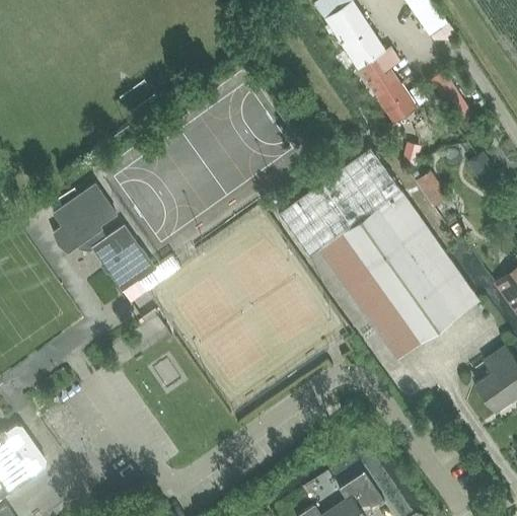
[(353,1),(327,18),(393,121),(416,106),(382,55),(386,52),(353,1)]
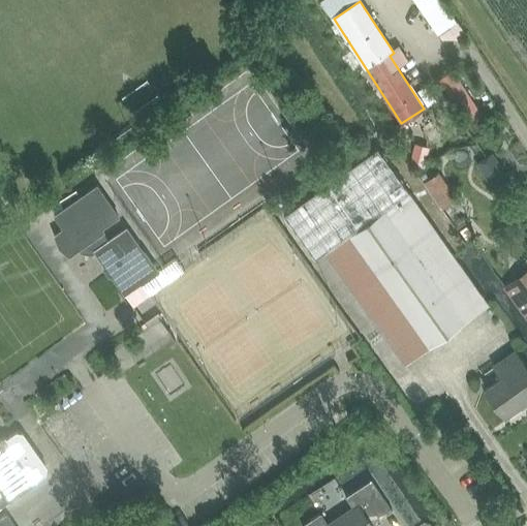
[(315,261),(326,254),(409,194),(377,151),(284,218),(315,261)]
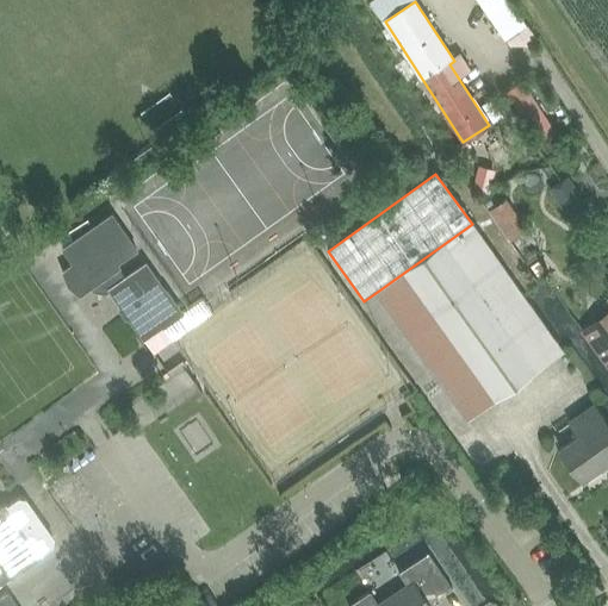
[(551,201),(563,229),(584,220),(572,192),(551,201)]
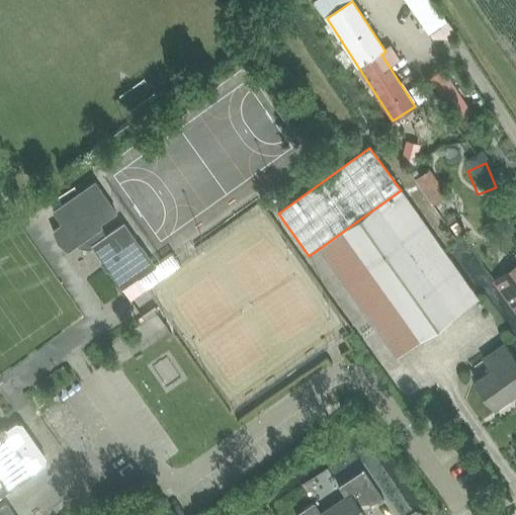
[(53,230),(57,235),(60,242),(62,246),(68,251),(69,253),(103,229),(101,226),(117,215),(96,184),(55,213),(62,224),(53,230)]
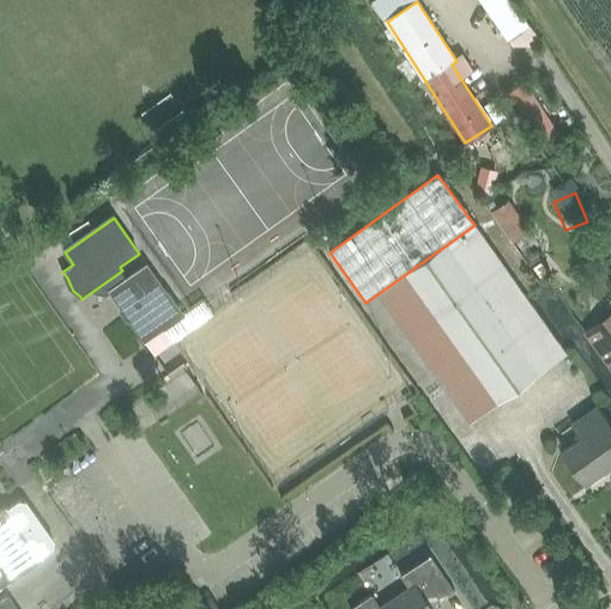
[(518,286),(475,225),(377,294),(471,425),(540,376),(490,305),(518,286)]
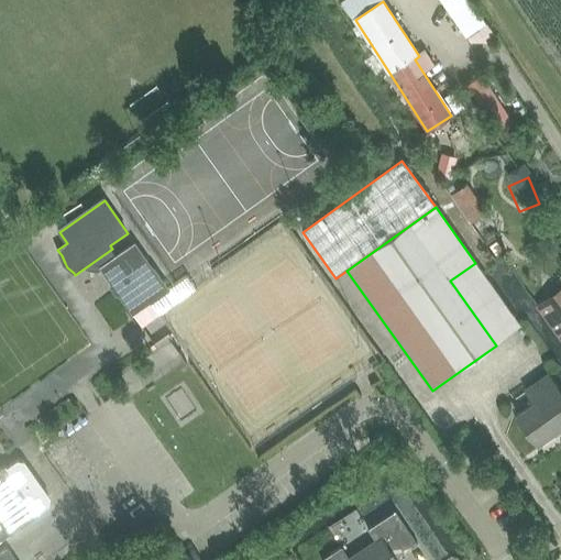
[(167,289),(136,245),(102,270),(113,286),(112,288),(118,296),(120,296),(134,316),(166,294),(167,289)]
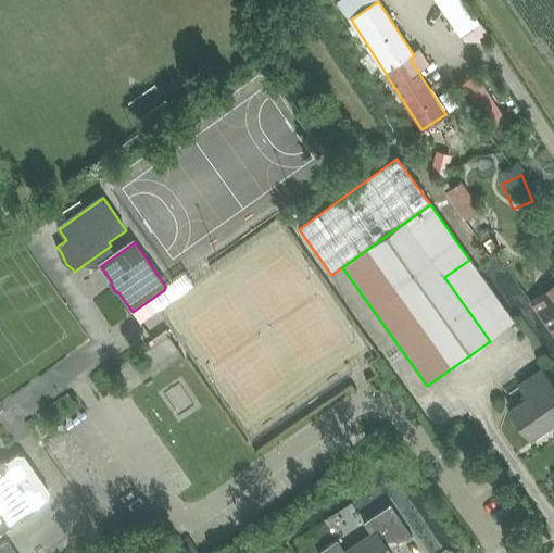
[(553,290),(532,305),(553,336),(553,290)]
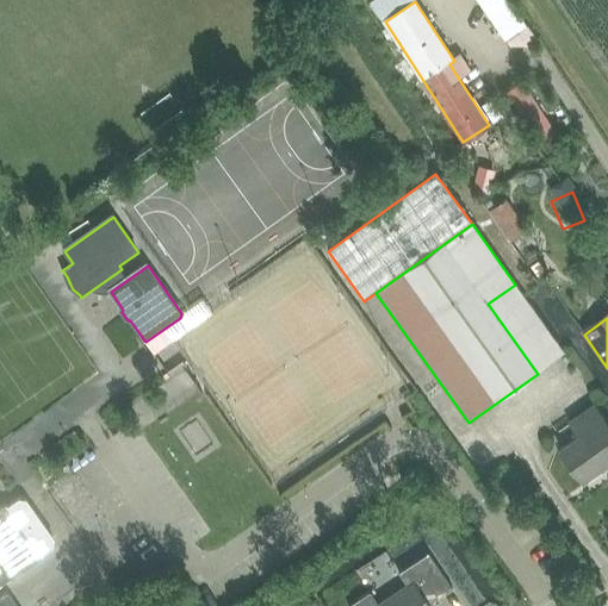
[(585,485),(607,468),(607,425),(596,408),(572,425),(582,438),(562,453),(585,485)]
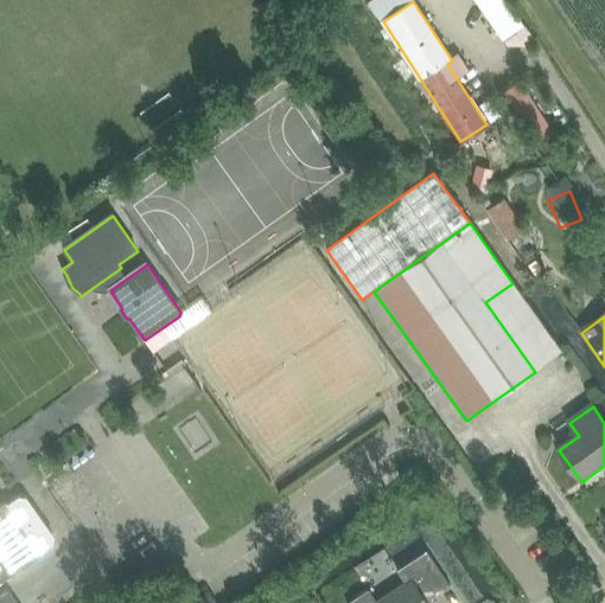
[(0,464),(13,461),(8,447),(0,448),(0,464)]
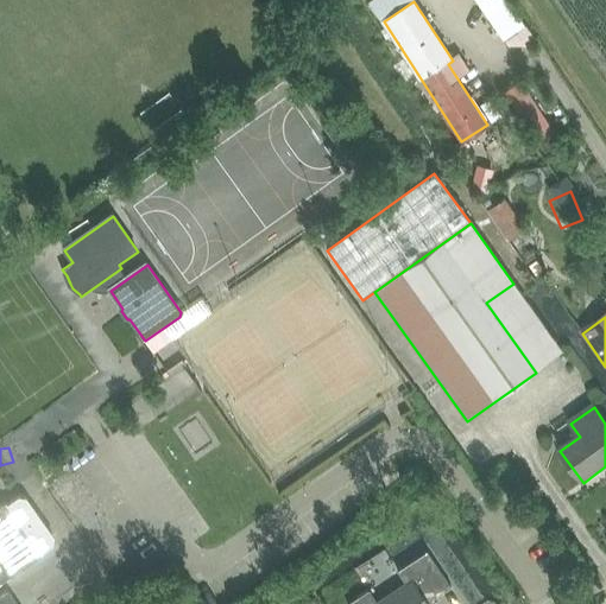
[(21,500),(8,508),(7,507),(0,512),(0,586),(43,557),(42,554),(54,546),(55,540),(27,501),(21,500)]
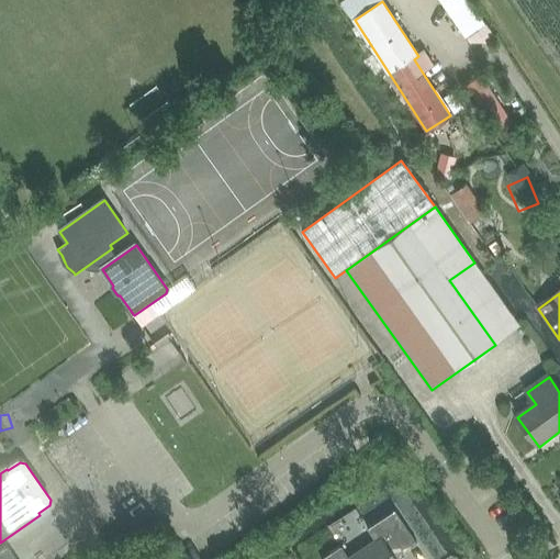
[(400,558),(407,552),(385,520),(369,530),(377,543),(353,558),(348,558),(345,554),(337,558),(400,558)]
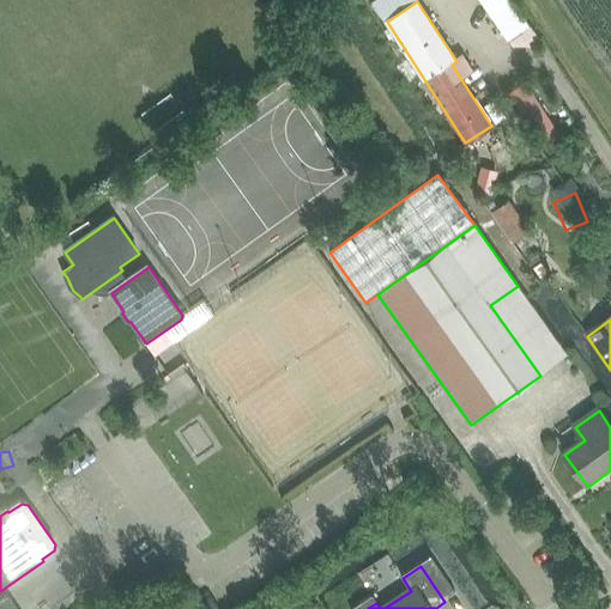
[(17,608),(10,597),(0,603),(0,608),(17,608)]
